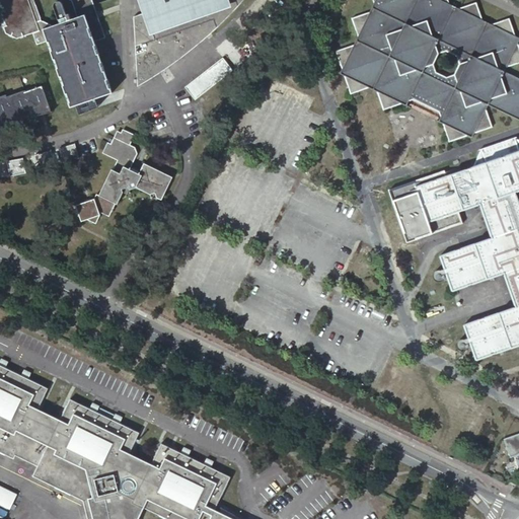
[(0,0),(0,18),(5,32),(16,38),(31,32),(35,44),(46,41),(58,46),(52,59),(69,106),(87,100),(85,96),(92,94),(93,98),(112,92),(99,57),(96,59),(93,52),(87,51),(85,44),(104,36),(91,0),(0,0)]
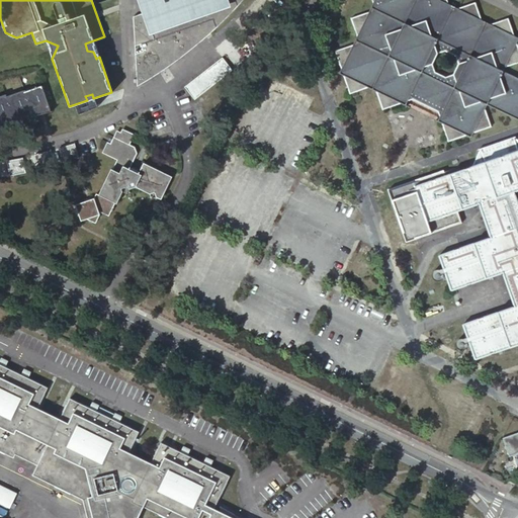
[(134,54),(135,87),(140,84),(145,81),(151,77),(156,74),(162,70),(166,67),(179,58),(184,54),(188,51),(193,47),(196,44),(200,40),(210,31),(214,27),(219,24),(223,19),(230,13),(235,7),(241,0),(148,0),(152,9),(132,16),(134,46),(140,44),(142,51),(134,54)]
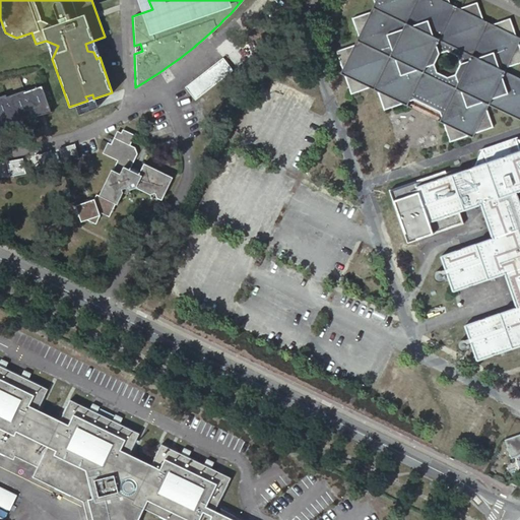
[(371,88),(380,112),(410,102),(426,109),(435,115),(445,144),(490,128),(480,103),(484,102),(488,109),(517,122),(519,117),(519,140),(514,138),(481,149),(473,167),(451,174),(419,185),(431,220),(462,209),(481,203),(493,238),(474,244),(443,255),(455,290),(486,279),(505,273),(516,307),(497,313),(464,324),(476,360),(509,348),(519,344),(519,81),(504,74),(502,69),(519,63),(519,58),(506,19),(481,27),(472,4),(448,11),(443,0),(368,0),(372,11),(347,20),(355,44),(331,53),(346,96),(371,88)]
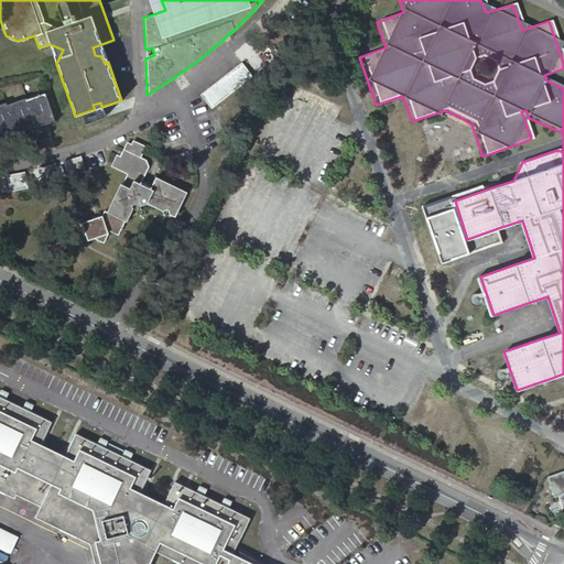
[(253,77),(242,62),(202,95),(213,109),(253,77)]
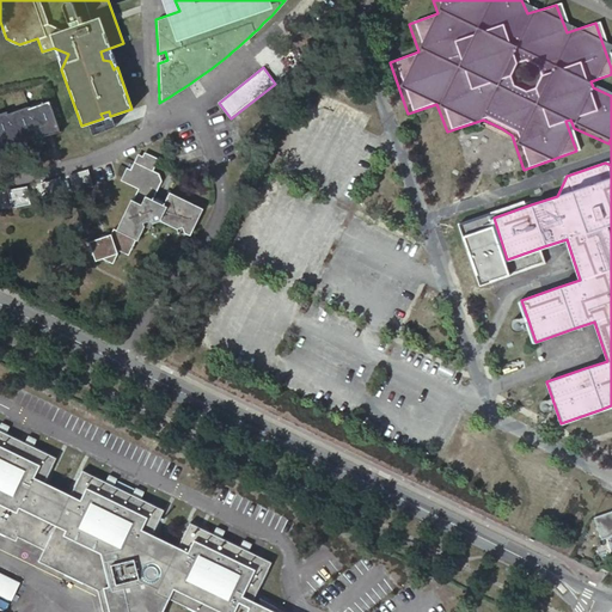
[(0,141),(7,140),(8,145),(17,144),(16,140),(29,135),(30,140),(37,138),(36,135),(50,130),(51,134),(59,132),(48,101),(28,108),(26,106),(6,114),(5,110),(0,111),(0,141)]
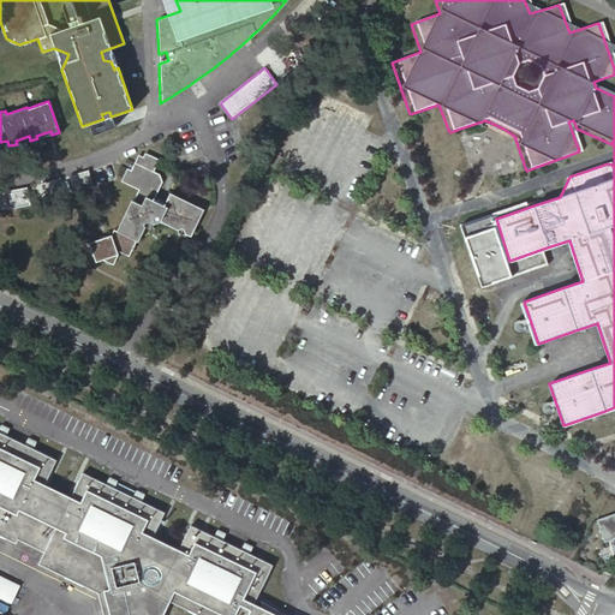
[(178,231),(184,228),(186,234),(191,237),(204,210),(171,193),(165,204),(155,199),(162,181),(160,174),(154,172),(160,160),(145,153),(144,157),(139,155),(133,166),(132,171),(129,168),(127,168),(121,181),(139,190),(133,202),(132,201),(113,239),(112,236),(108,237),(101,239),(90,243),(93,250),(91,251),(94,257),(95,257),(96,262),(103,260),(114,266),(120,252),(130,256),(137,242),(139,242),(145,228),(144,224),(154,221),(155,225),(161,222),(178,231)]
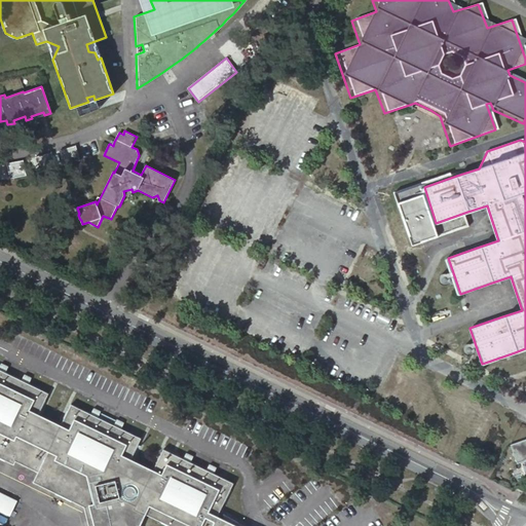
[(80,160),(75,145),(60,150),(65,165),(80,160)]
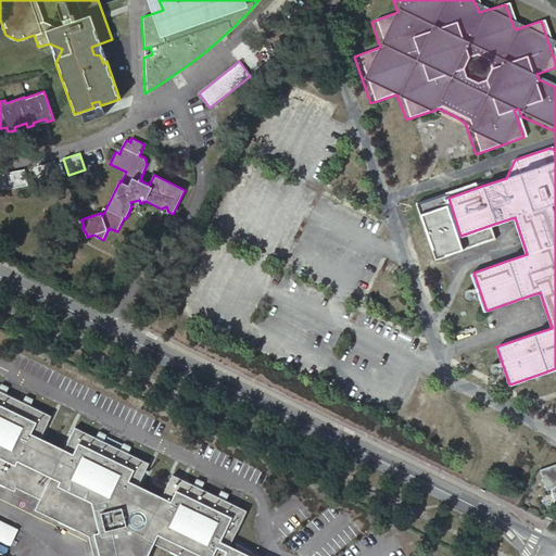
[(26,186),(23,168),(5,172),(9,189),(26,186)]
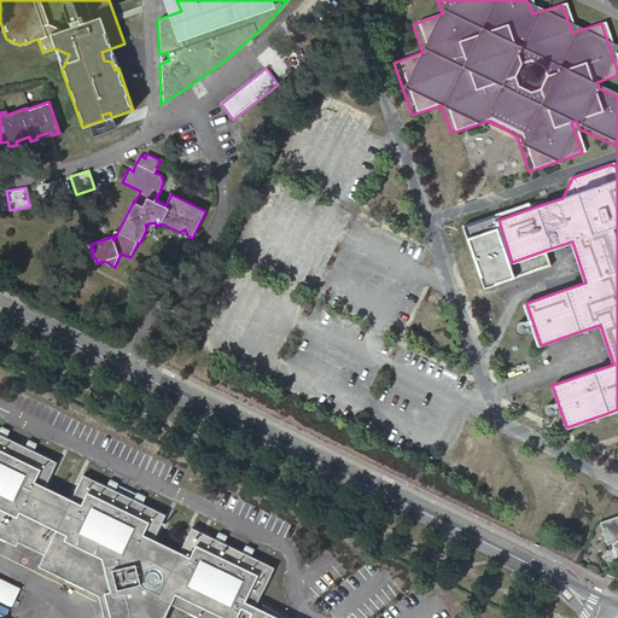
[(173,331),(180,314),(168,308),(159,325),(173,331)]
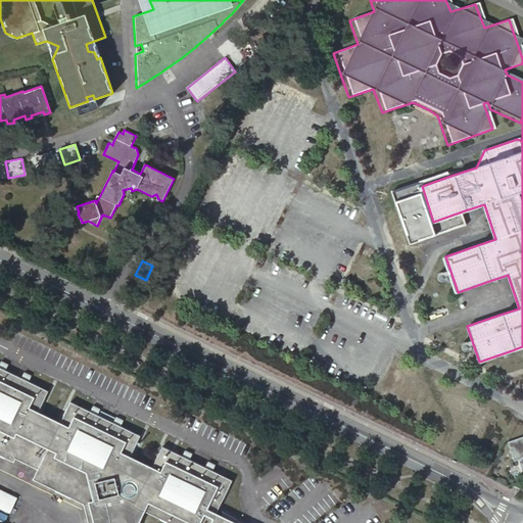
[(142,522),(148,512),(169,521),(172,522),(241,522),(236,520),(238,517),(223,509),(224,515),(217,512),(233,478),(212,469),(216,463),(208,459),(205,465),(190,458),(193,452),(186,447),(183,454),(163,444),(153,465),(148,475),(126,465),(131,455),(141,433),(121,424),(124,418),(116,415),(113,420),(98,413),(101,407),(94,403),(91,409),(72,399),(61,420),(56,430),(34,420),(39,410),(49,389),(30,379),(32,373),(25,370),(22,376),(6,368),(9,362),(2,359),(0,362),(0,452),(15,460),(17,457),(39,467),(34,478),(72,496),(83,502),(88,522),(142,522)]
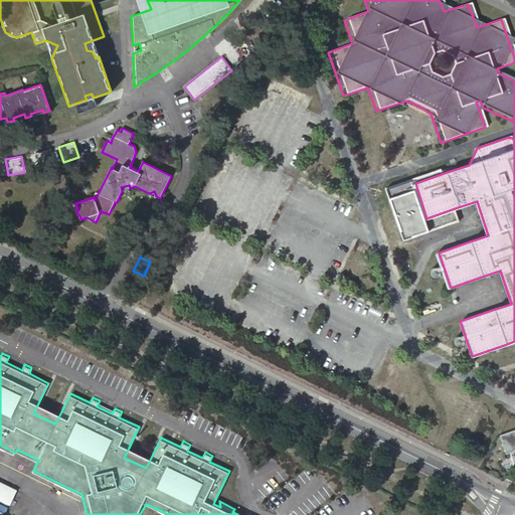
[(514,450),(514,432),(514,430),(496,436),(502,455),(514,450)]
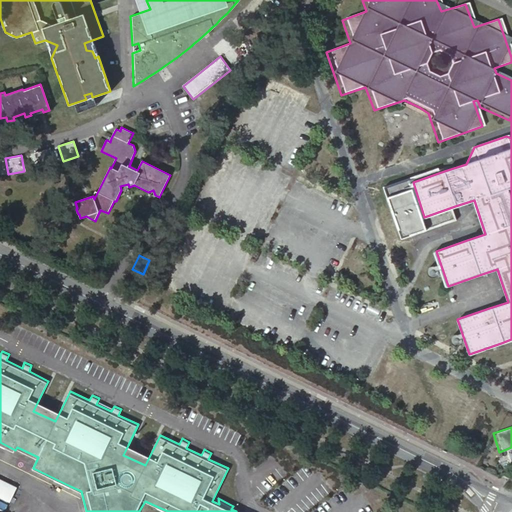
[(0,497),(9,502),(16,488),(0,480),(0,497)]
